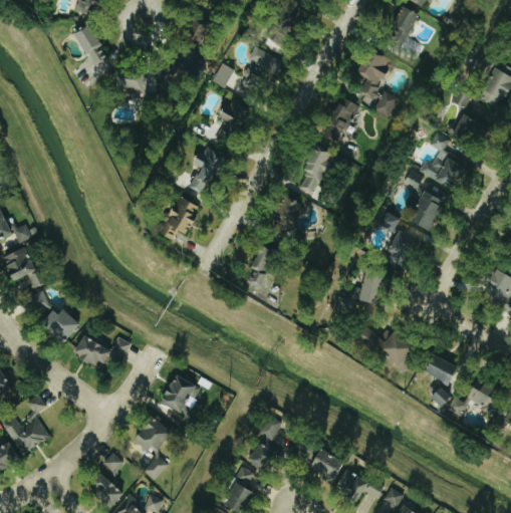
[(77,0),(75,9),(94,16),(99,0),(77,0)]
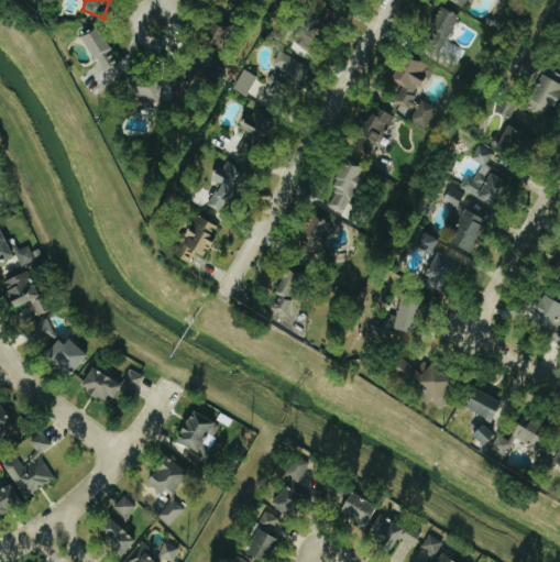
[(311,4),(288,50),(307,59),(330,13),(311,4)]
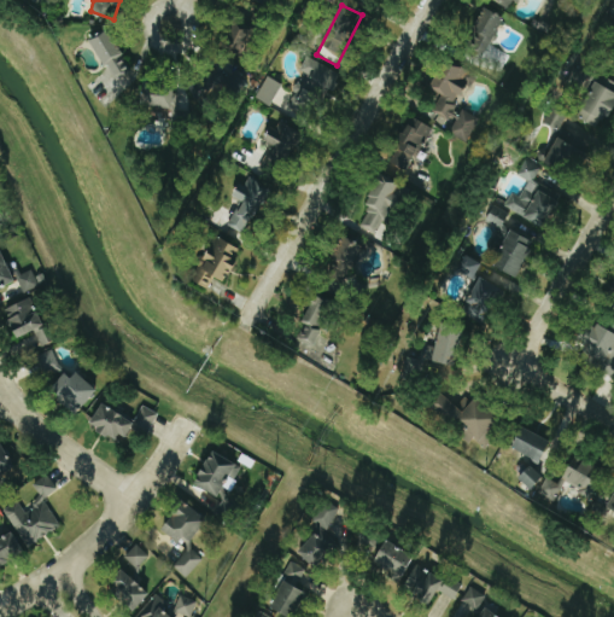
[(468,42),(486,51),(502,16),(484,7),(468,42)]
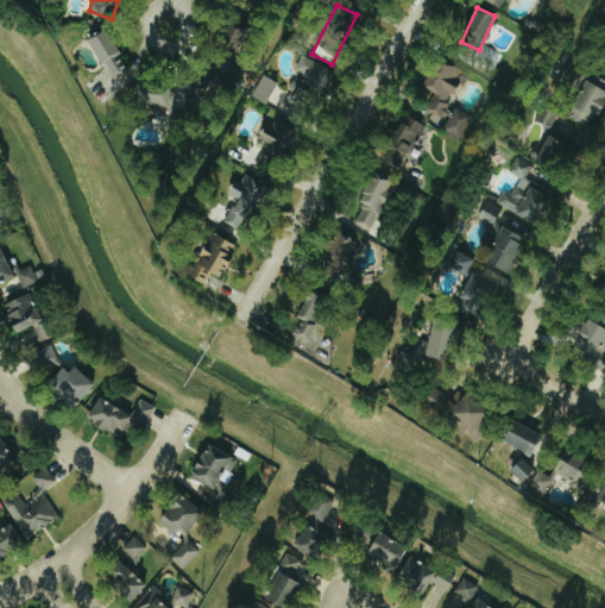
[(244,27),(227,27),(227,46),(245,45),(244,27)]
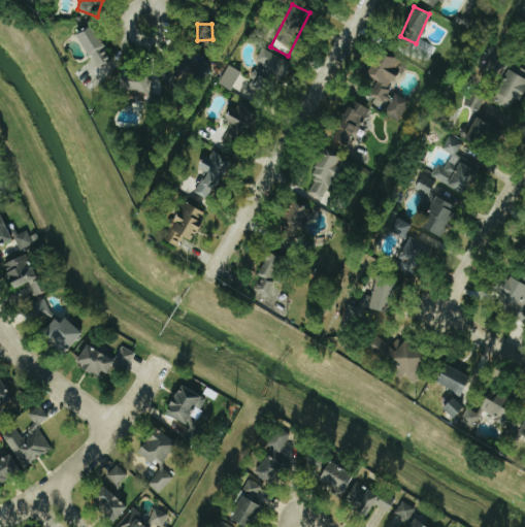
[(75,35),(90,59),(80,65),(93,83),(117,67),(89,26),(75,35)]
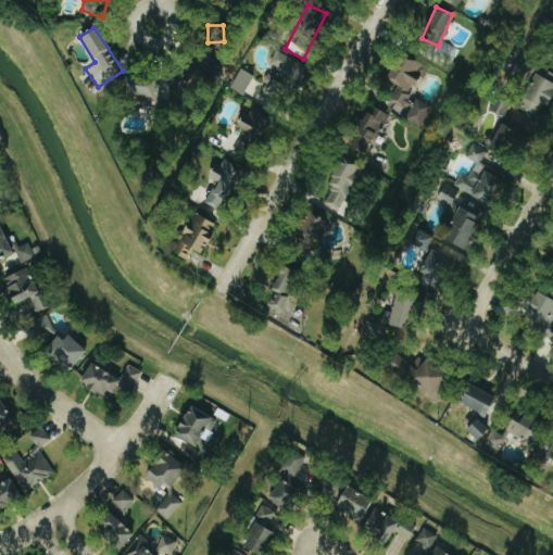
[(268,63),(275,66),(271,76),(266,74),(258,93),(285,106),(304,65),(274,51),(268,63)]
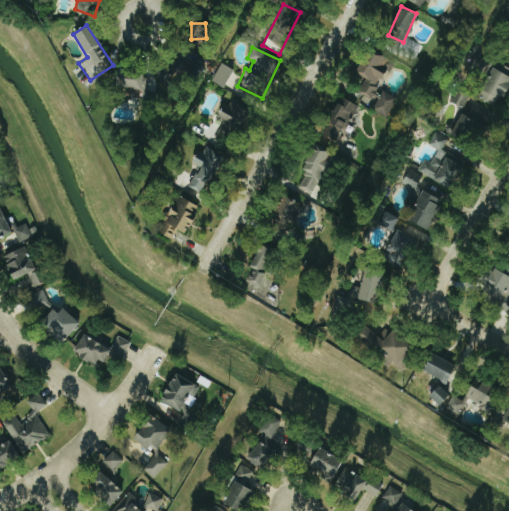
[(364,77),(357,92),(371,98),(388,59),(366,49),(356,73),(364,77)]
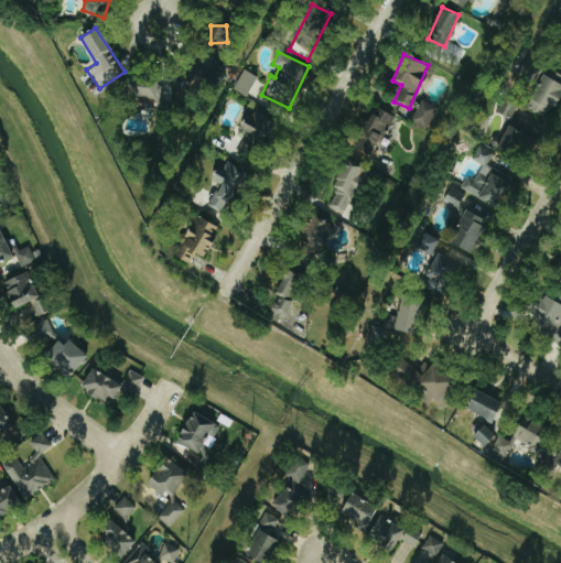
[(256,75),(241,68),(232,89),(247,96),(256,75)]
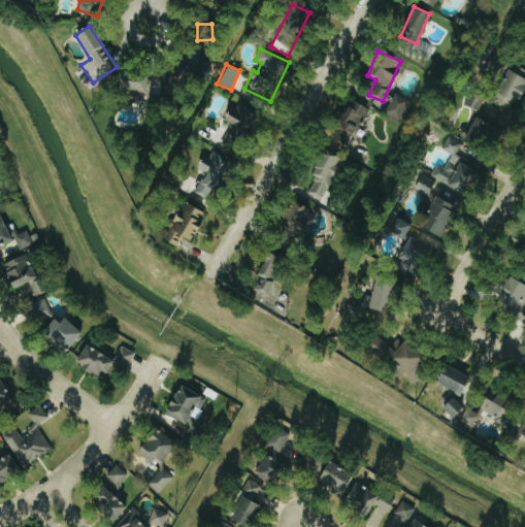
[(512,110),(524,85),(524,78),(509,69),(491,99),(512,110)]
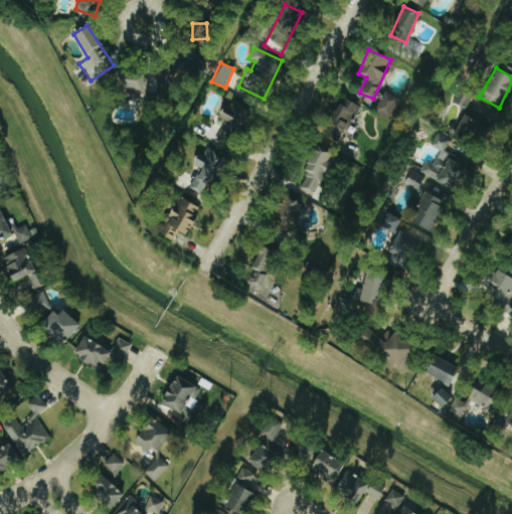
[(146,88),(146,69),(118,69),(118,95),(155,96),(155,88),(146,88)]
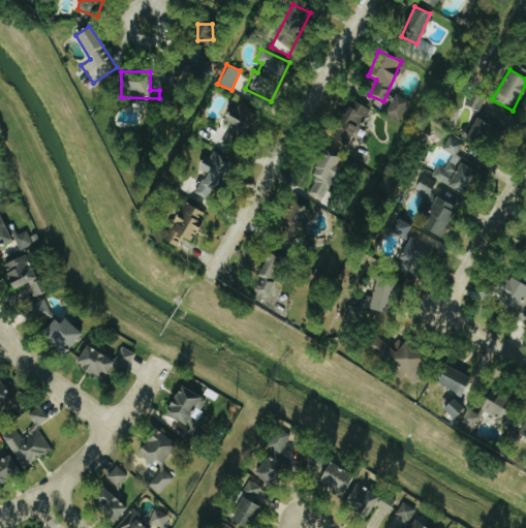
[(483,97),(468,92),(463,104),(477,110),(483,97)]
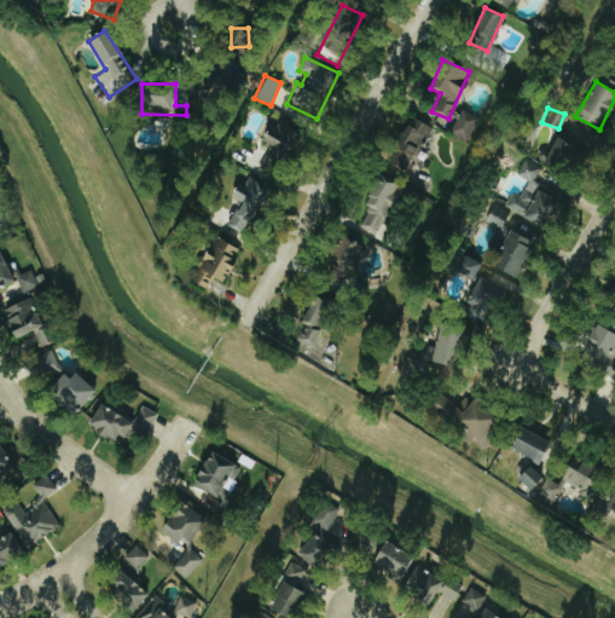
[(466,140),(477,116),(459,109),(450,133),(466,140)]
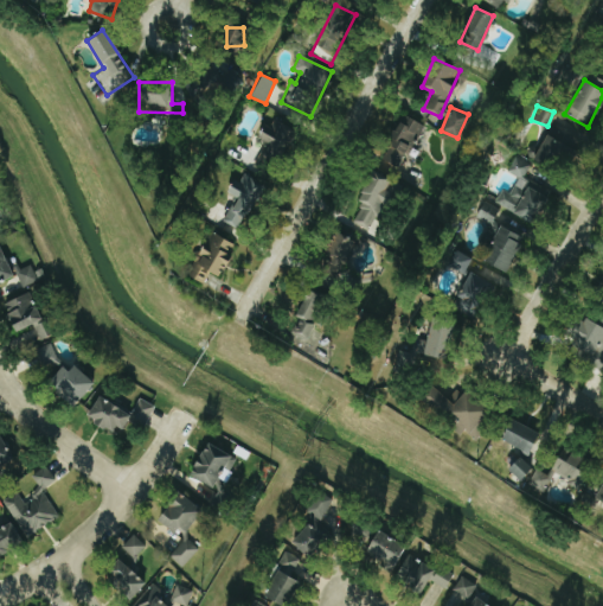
[(418,121),(399,114),(382,161),(401,168),(418,121)]
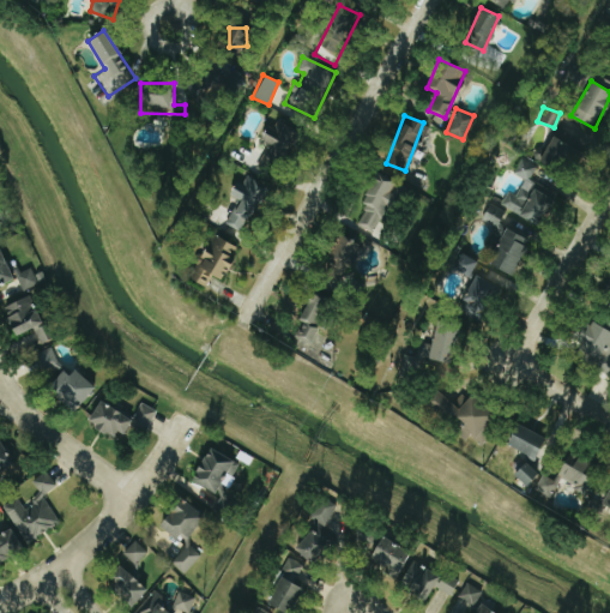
[(255,161),(266,173),(302,140),(281,116),(260,136),(270,146),(255,161)]
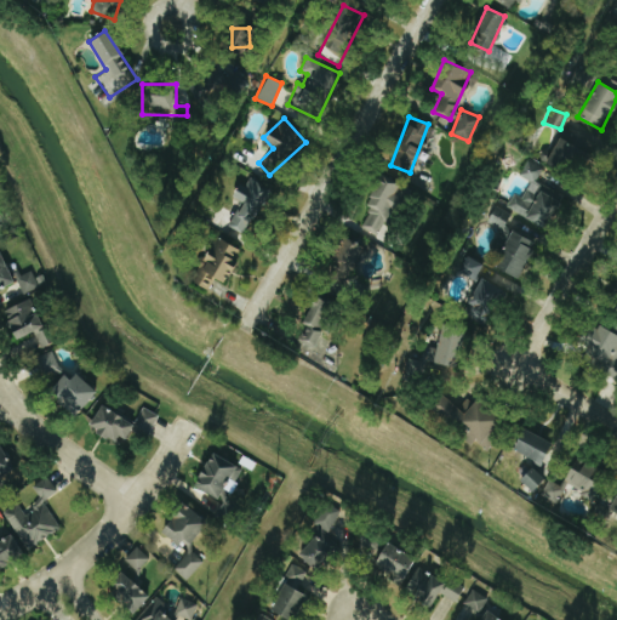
[(566,124),(544,161),(570,176),(592,138),(566,124)]
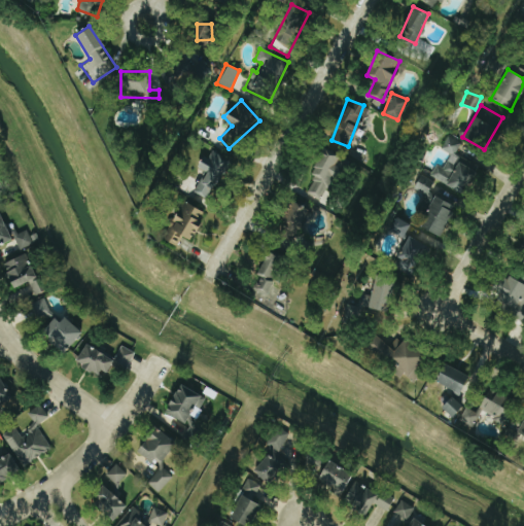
[(428,176),(464,193),(475,170),(456,162),(458,156),(454,154),(459,142),(446,135),(440,148),(449,153),(442,168),(434,164),(428,176)]
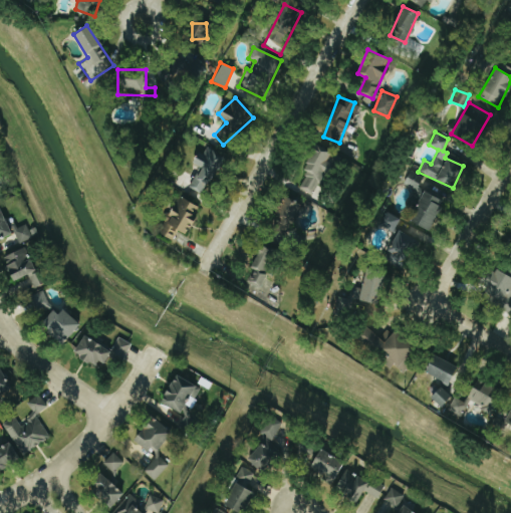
[(332,154),(314,147),(296,188),(314,196),(332,154)]
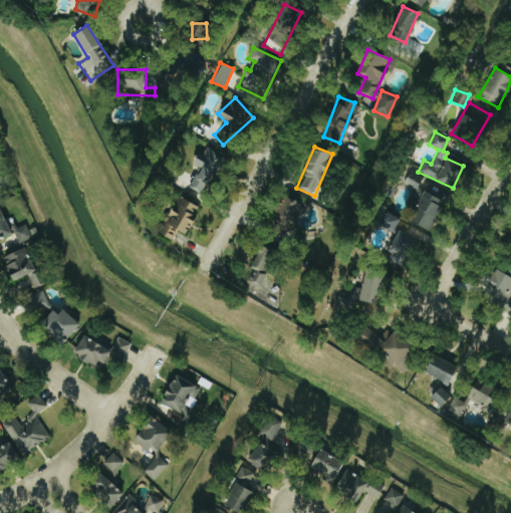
[(189,188),(205,195),(221,155),(204,148),(200,157),(195,154),(192,164),(198,167),(189,188)]
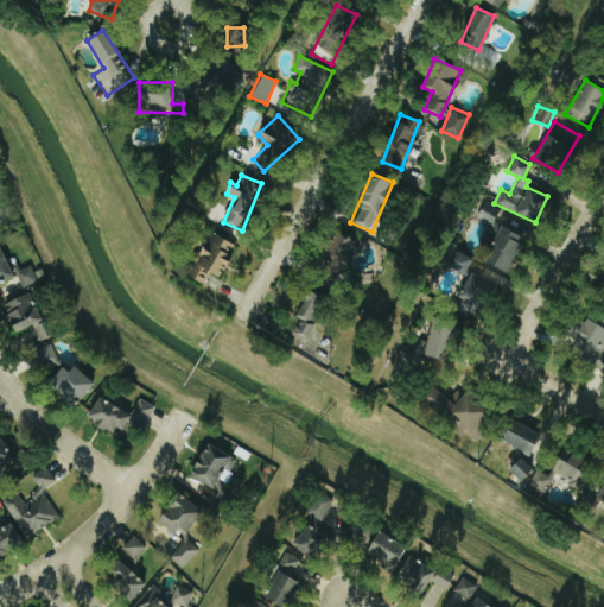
[(477,216),(488,225),(497,210),(487,202),(477,216)]
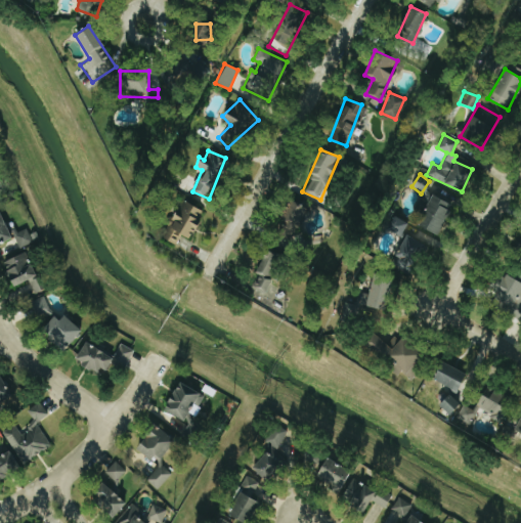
[(453,206),(434,195),(419,225),(437,234),(453,206)]
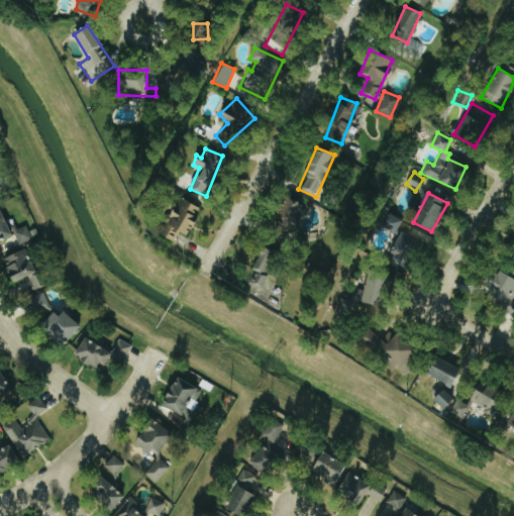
[(161,234),(173,240),(178,231),(187,235),(194,221),(192,219),(198,206),(178,197),(161,234)]
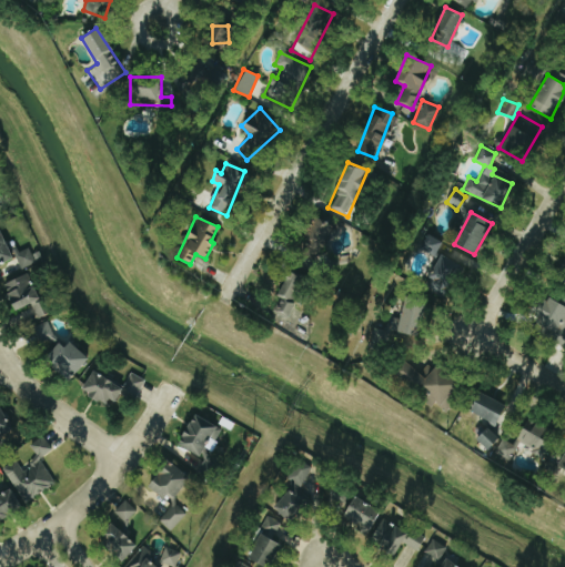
[(298,251),(315,259),(331,223),(313,216),(298,251)]
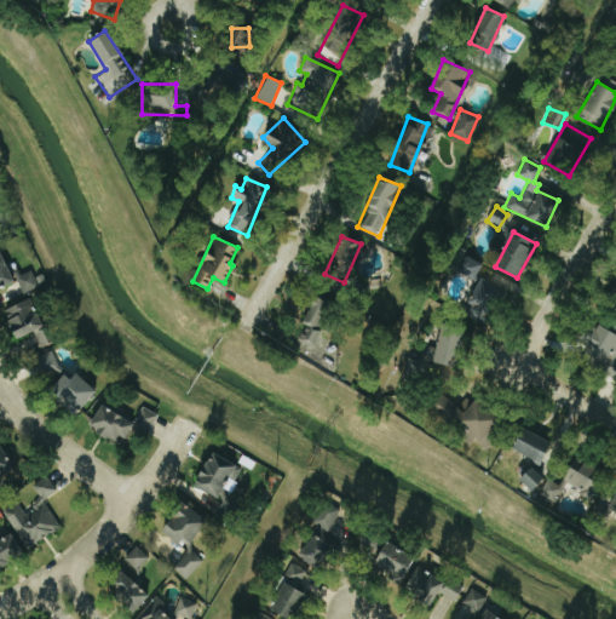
[(0,286),(12,282),(0,250),(0,286)]
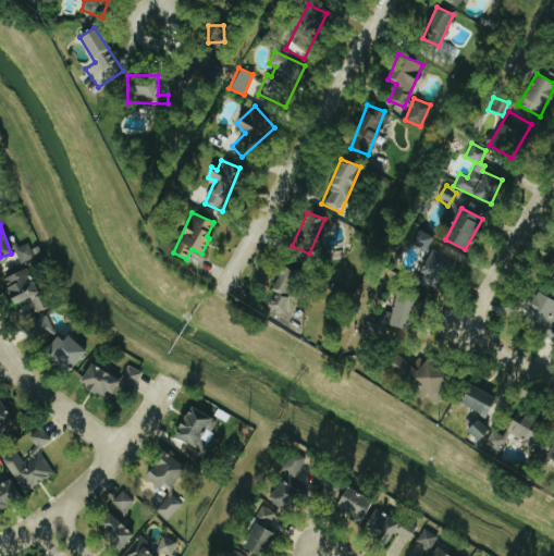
[(433,237),(417,229),(410,244),(426,251),(433,237)]
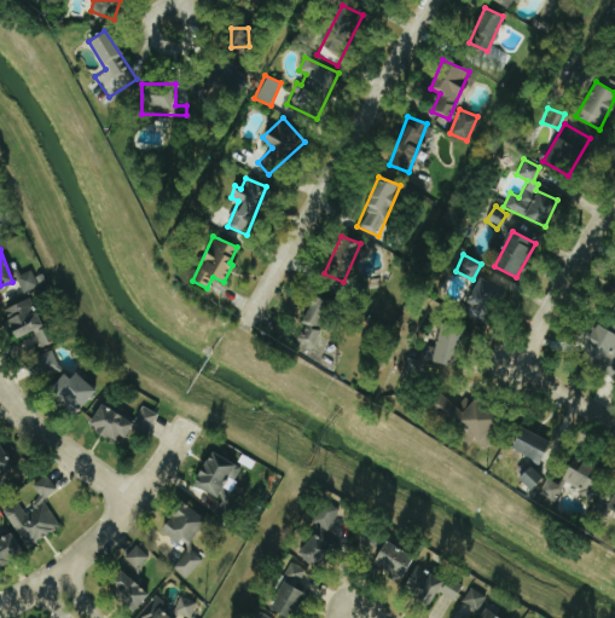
[(22,293),(38,286),(29,270),(15,277),(22,293)]
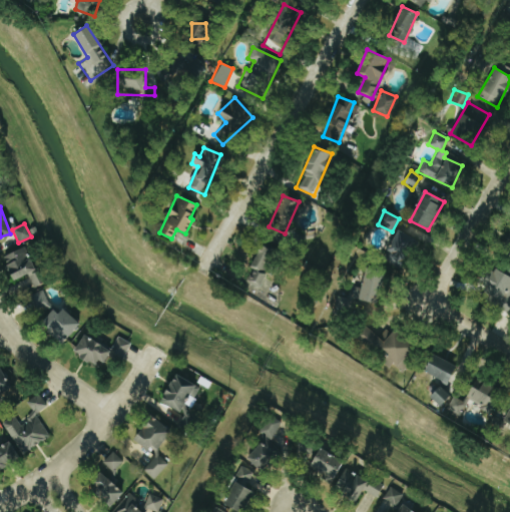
[(419,240),(398,229),(385,253),(405,266),(419,240)]
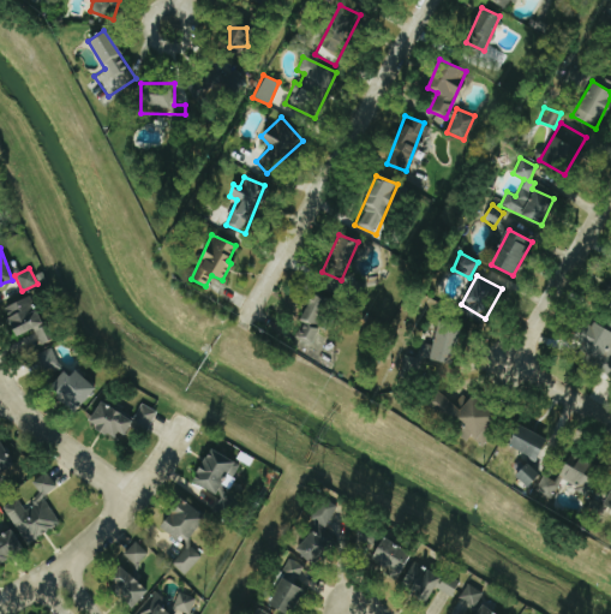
[(318,327),(329,300),(311,293),(294,338),(311,345),(318,327)]
